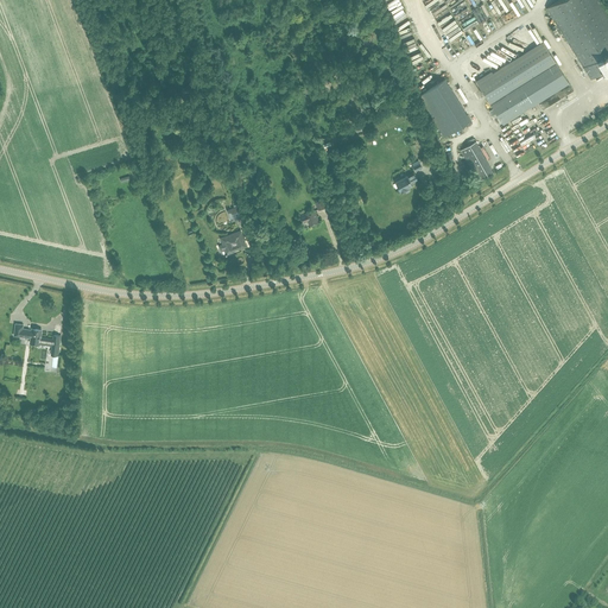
[(591,78),(607,68),(607,14),(599,0),(558,0),(548,7),(591,78)]
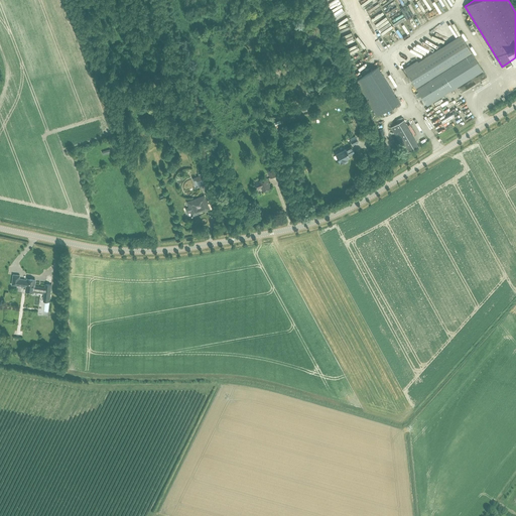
[(461,93),(487,76),(462,35),(405,71),(418,92),(421,96),(426,105),(457,86),(461,93)]
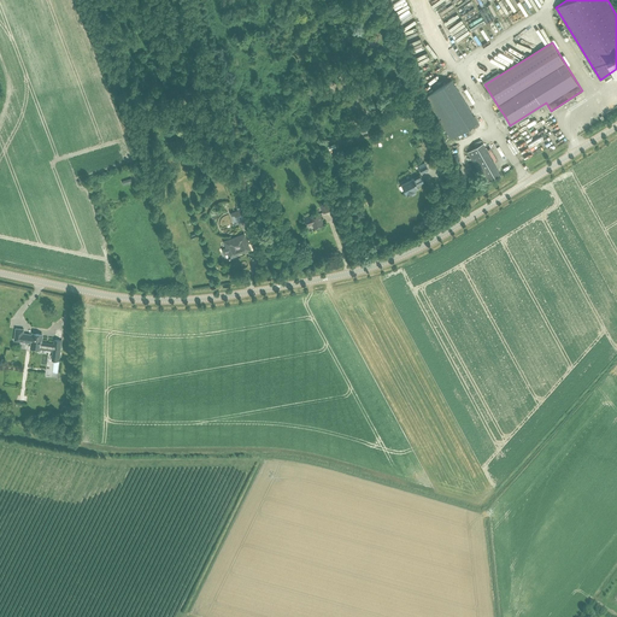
[(451,139),(477,122),(452,80),(425,97),(451,139)]
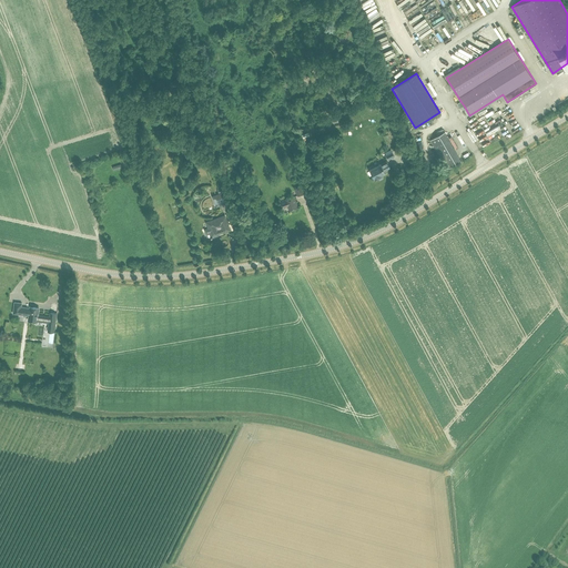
[(460,161),(444,132),(430,140),(447,169),(460,161)]
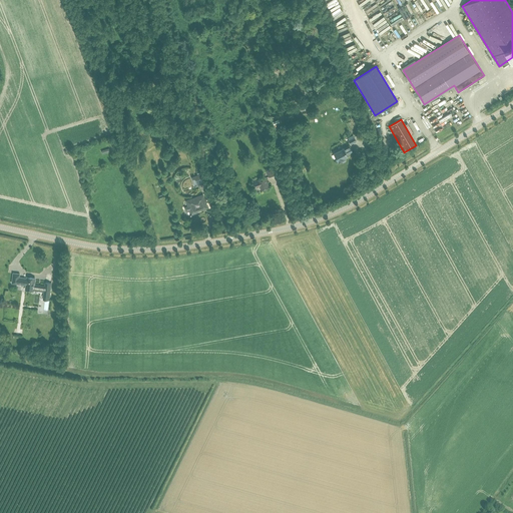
[(348,138),(351,144),(356,141),(353,135),(348,138)]
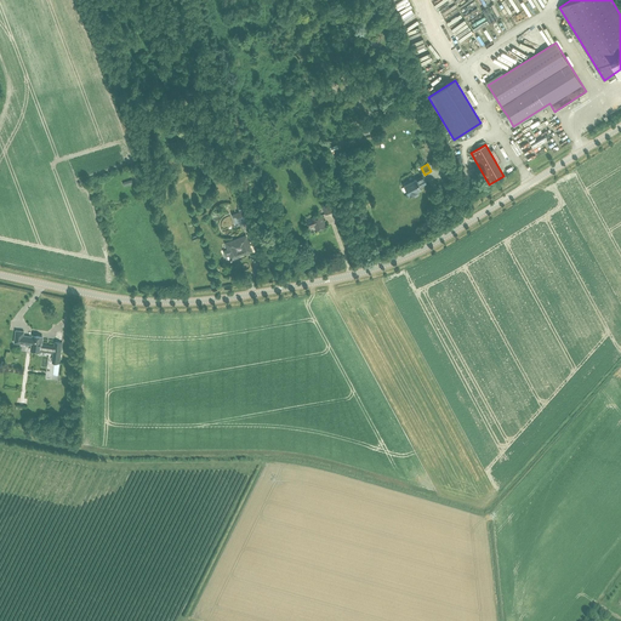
[(420,187),(427,184),(422,176),(404,186),(410,195),(417,192),(417,191),(421,189),(420,187)]
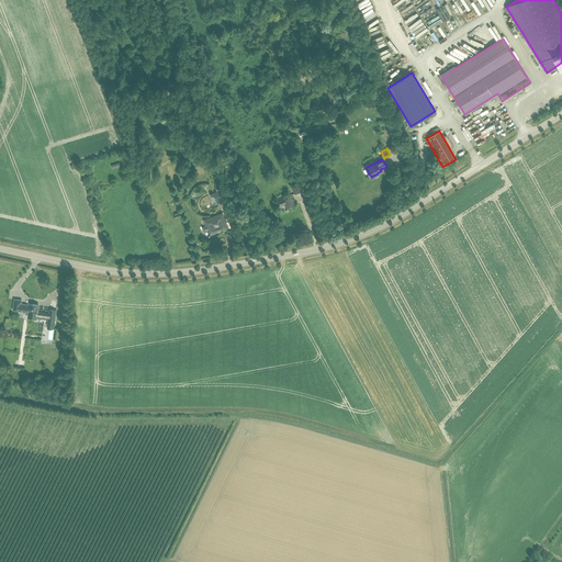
[(294,193),(301,191),(298,184),(292,187),(294,193)]
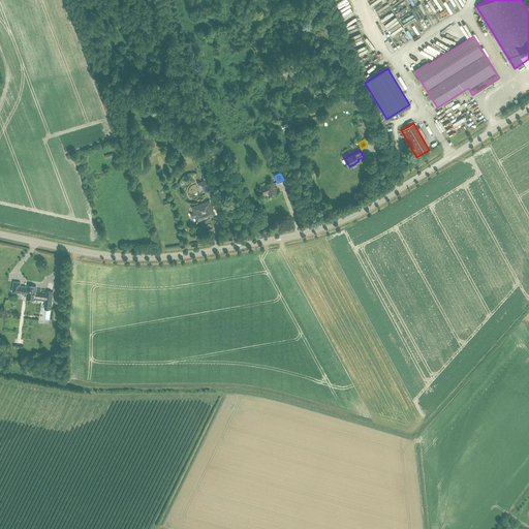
[(204,180),(197,183),(201,192),(208,190),(214,188),(210,178),(210,179),(209,177),(208,178),(207,177),(206,178),(207,178),(204,179),(204,180)]
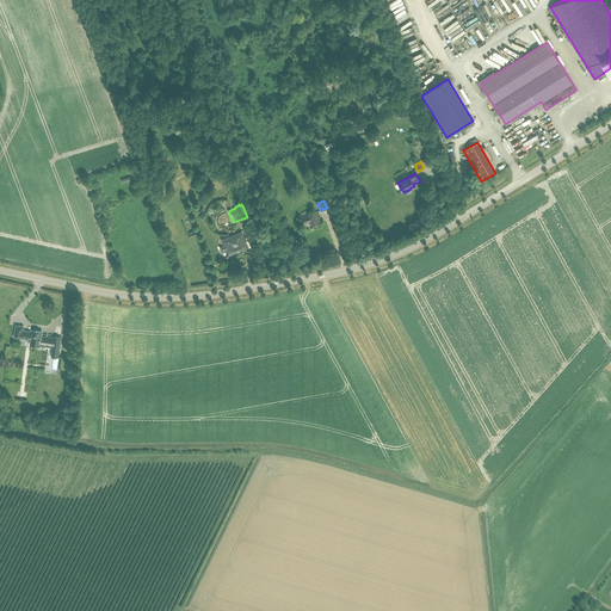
[(312,226),(321,222),(316,211),(307,215),(302,217),(304,224),(309,222),(312,226)]
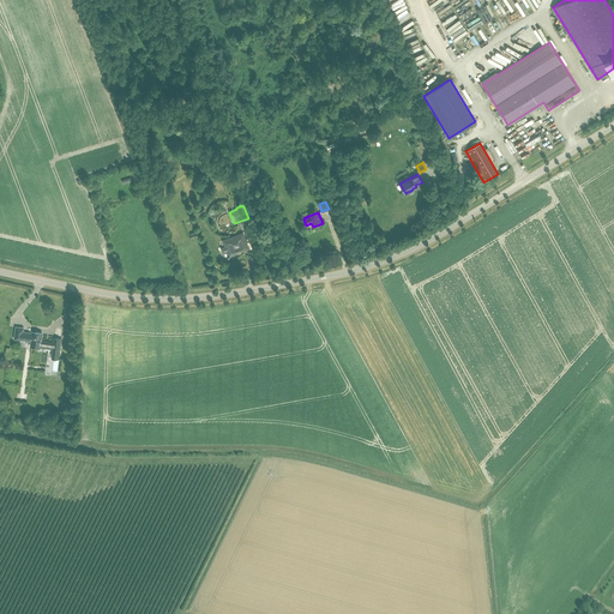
[(223,240),(226,247),(222,248),(223,253),(227,251),(229,256),(228,258),(229,258),(230,257),(236,254),(236,253),(241,251),(242,252),(250,250),(247,242),(246,239),(244,233),(236,235),(236,236),(230,239),(230,238),(223,240)]
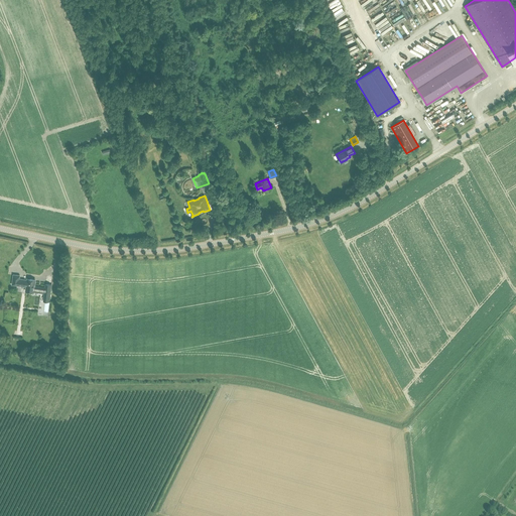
[(34,286),(35,280),(27,279),(27,280),(19,279),(20,275),(13,275),(12,285),(18,285),(26,286),(26,291),(33,292),(34,291),(44,293),(43,301),(49,302),(50,295),(51,285),(45,284),(45,288),(34,286)]
